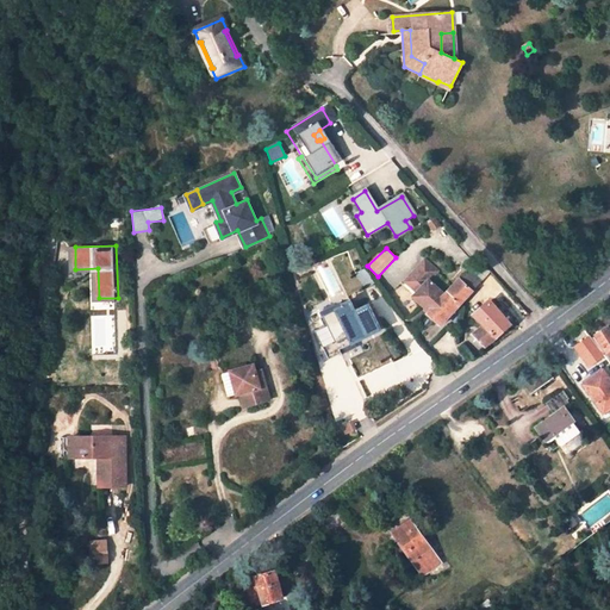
[(490,272),(478,262),(444,297),(429,281),(439,272),(425,260),(415,273),(425,284),(418,292),(414,297),(430,311),(428,313),(441,325),(490,272)]
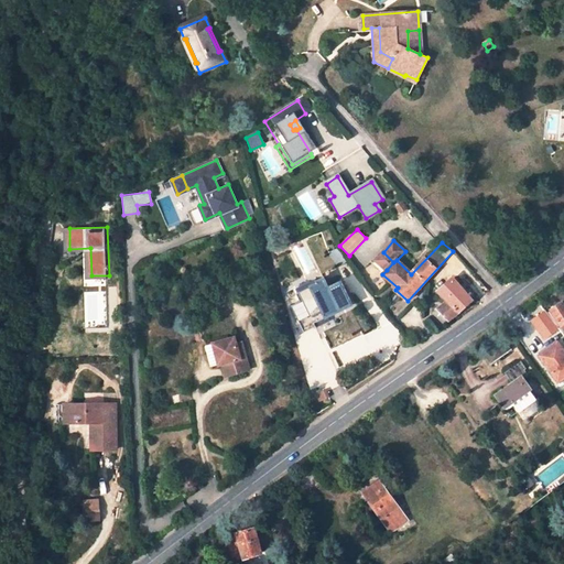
[(338,248),(331,253),(339,268),(348,261),(338,248)]
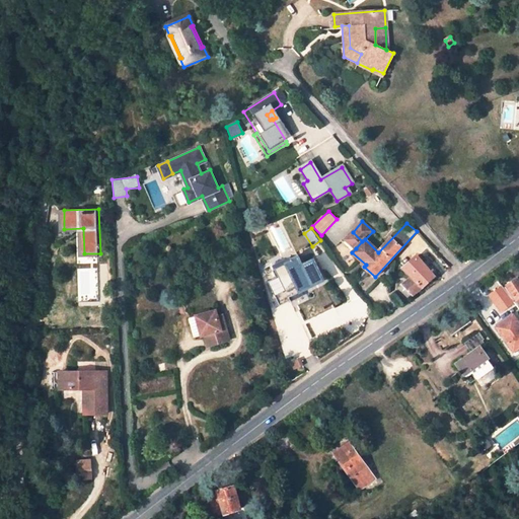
[(353,232),(346,238),(356,248),(362,241),(353,232)]
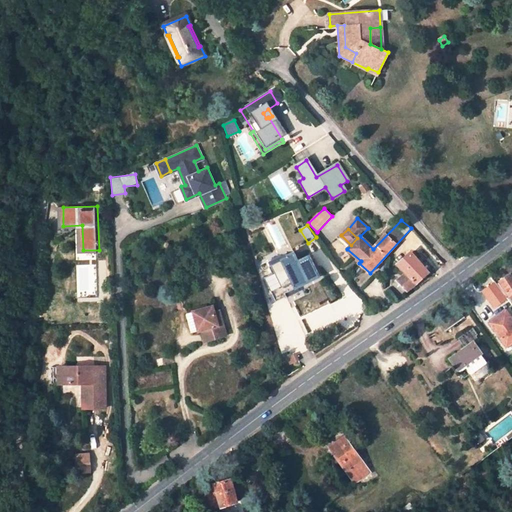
[(320,276),(309,256),(299,261),(294,252),(287,256),(288,257),(281,260),(281,261),(269,267),(273,274),(265,277),(272,294),(268,295),(272,303),(287,297),(285,293),(307,282),(320,276)]
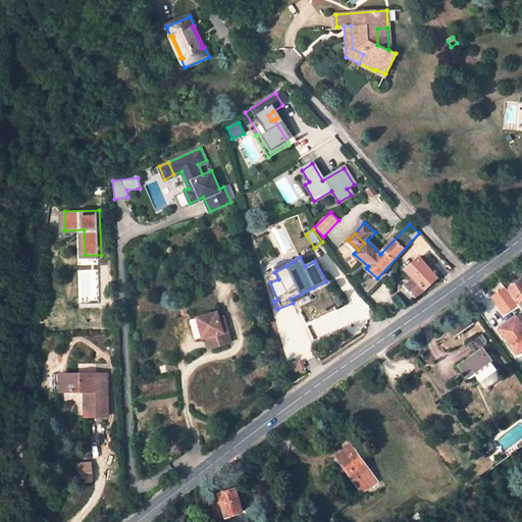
[(414,278),(400,290),(411,300),(437,278),(424,263),(420,259),(419,258),(406,270),(414,278)]
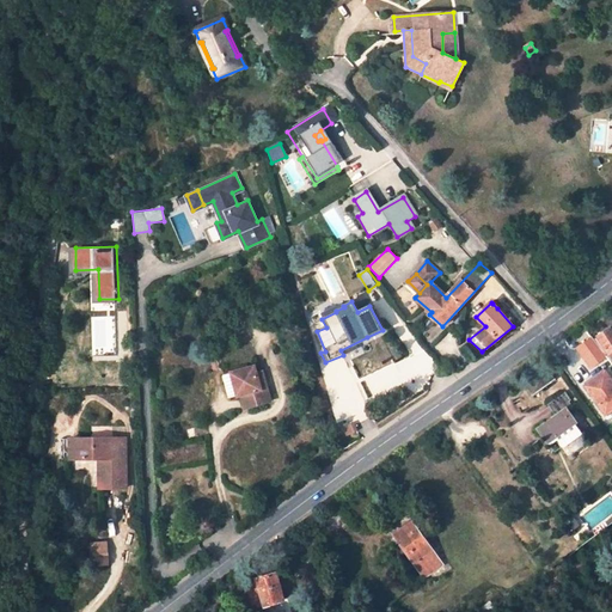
[(611,329),(600,336),(611,353),(611,352),(611,329)]
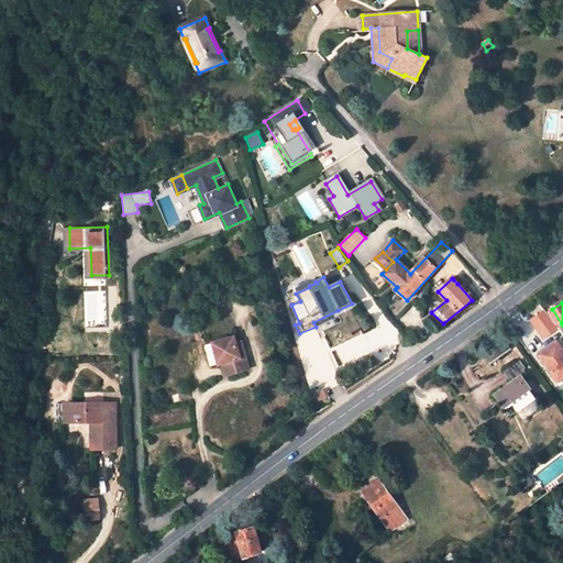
[(316,327),(340,315),(338,310),(313,322),(316,327)]
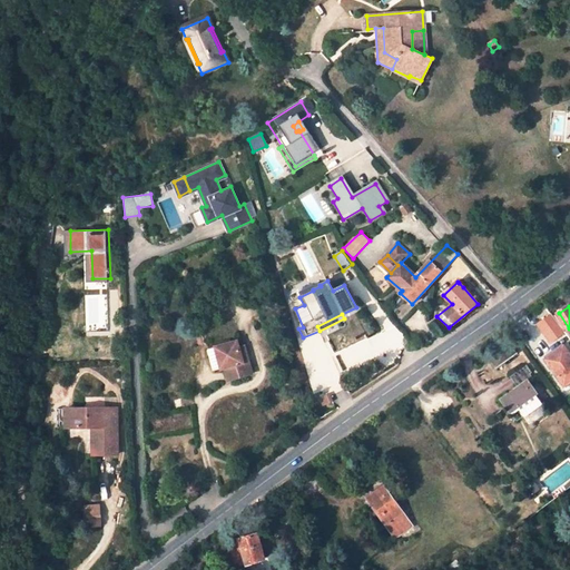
[(237,342),(215,347),(220,369),(225,367),(228,381),(252,374),(244,345),(239,347),(237,342)]
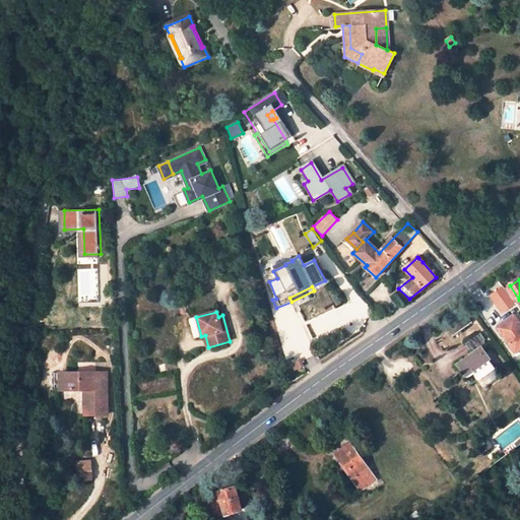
[(196,317),(189,319),(195,338),(201,336),(196,317)]
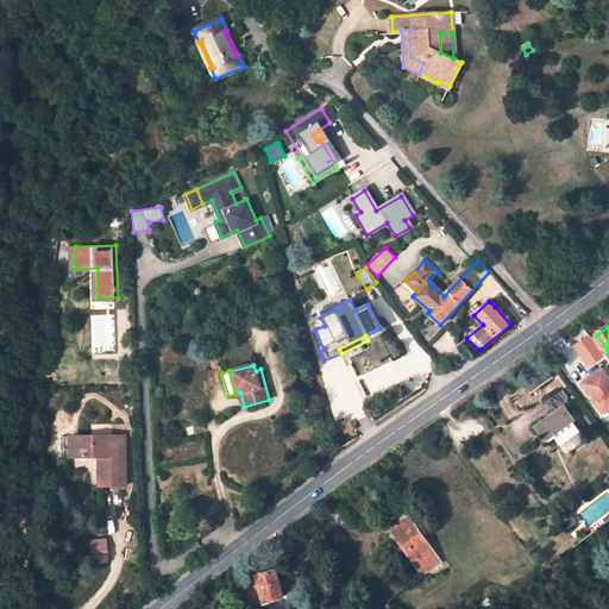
[(608,380),(603,371),(584,385),(603,409),(608,405),(608,380)]
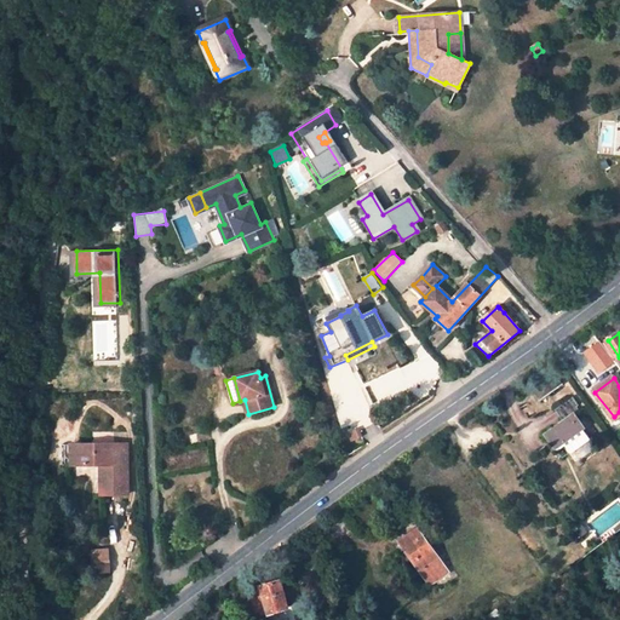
[(544,380),(534,388),(540,396),(551,389),(544,380)]
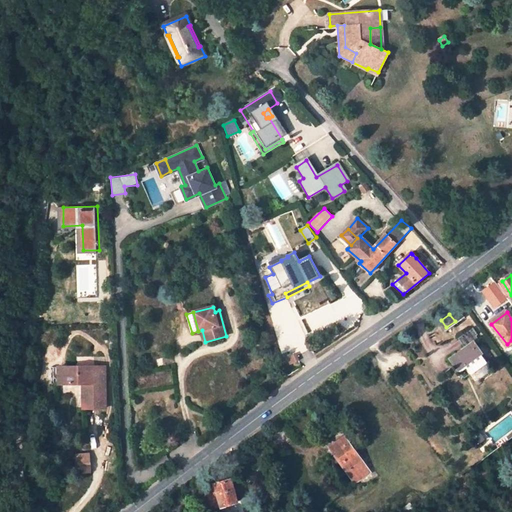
[(476,369),(486,362),(487,361),(479,350),(482,348),(476,340),(479,338),(471,326),(457,336),(465,347),(450,357),(456,366),(458,368),(464,363),(471,373),(476,369)]
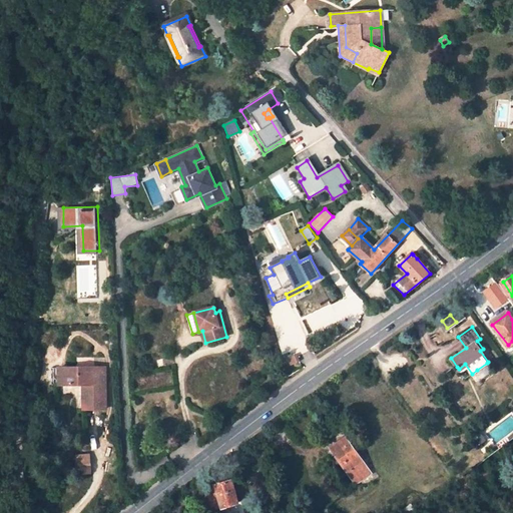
[(487,363),(477,370),(483,379),(493,372),(487,363)]
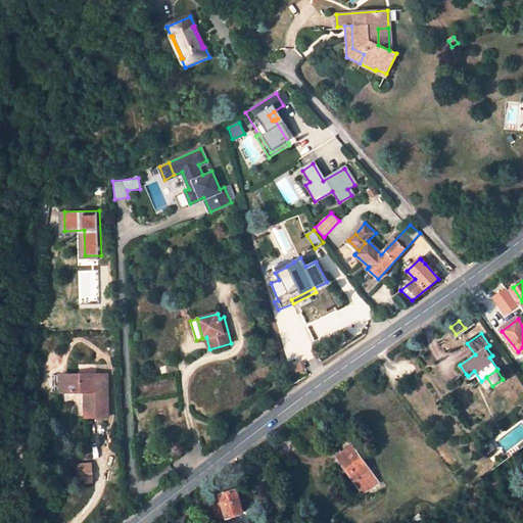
[(107,375),(59,375),(60,392),(85,392),(85,418),(108,417),(107,375)]
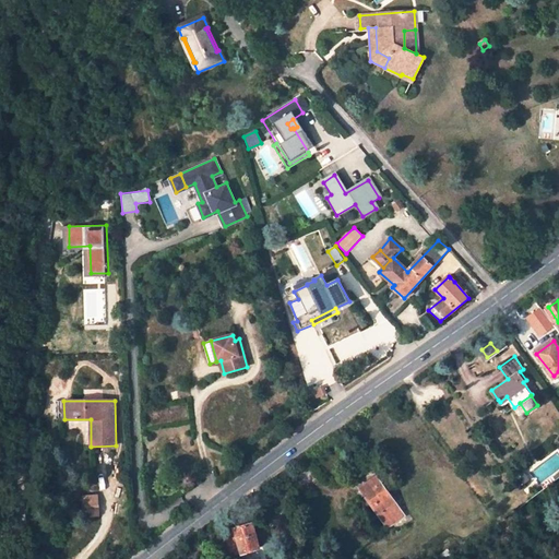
[(521,467),(516,471),(521,476),(519,477),(522,482),(527,476),(521,467)]
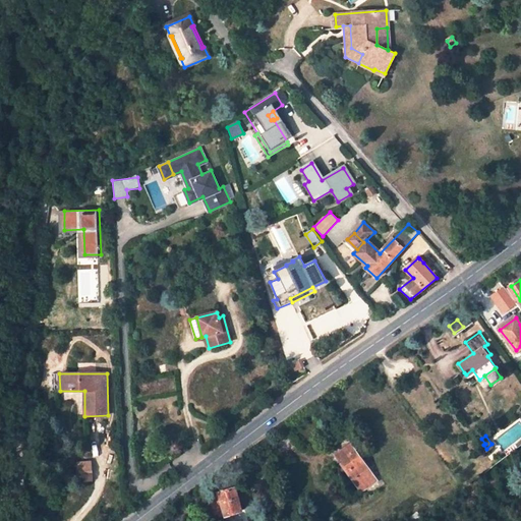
[(380,482),(350,442),(330,457),(348,482),(354,478),(365,493),(380,482)]
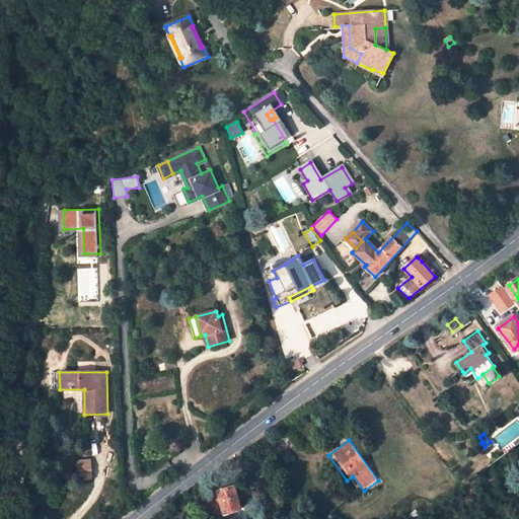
[(240,508),(237,499),(236,496),(240,495),(237,488),(234,490),(232,485),(228,486),(227,483),(217,487),(218,490),(216,490),(224,513),(240,508)]
